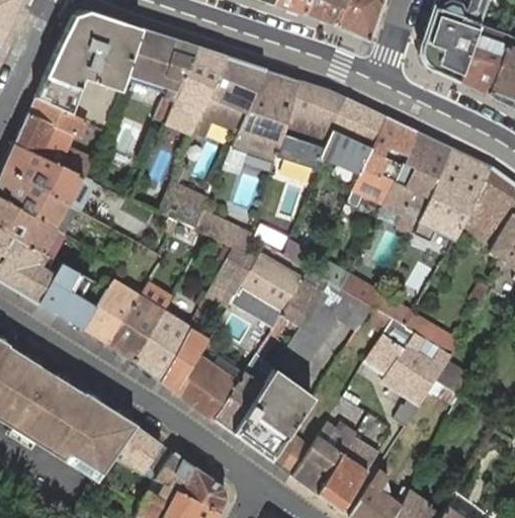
[(0,0),(0,54),(23,0),(0,0)]
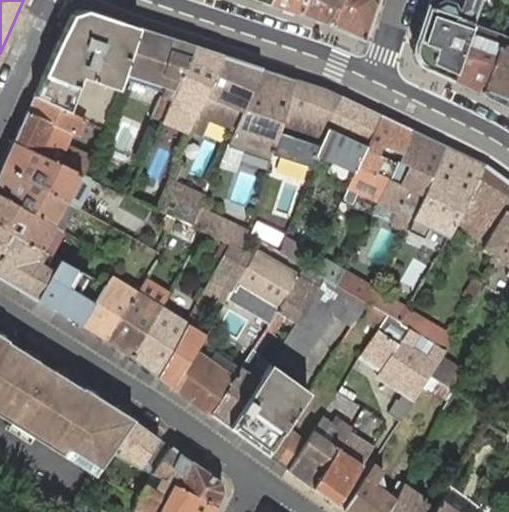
[(268,0),(267,2),(302,14),(307,0),(268,0)]
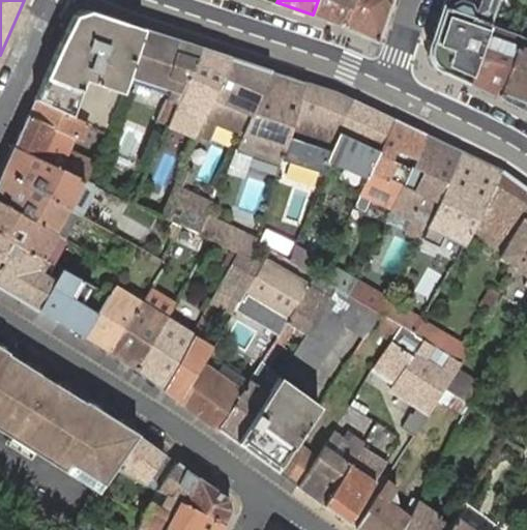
[(318,0),(313,15),(326,19),(344,26),(353,0),(318,0)]
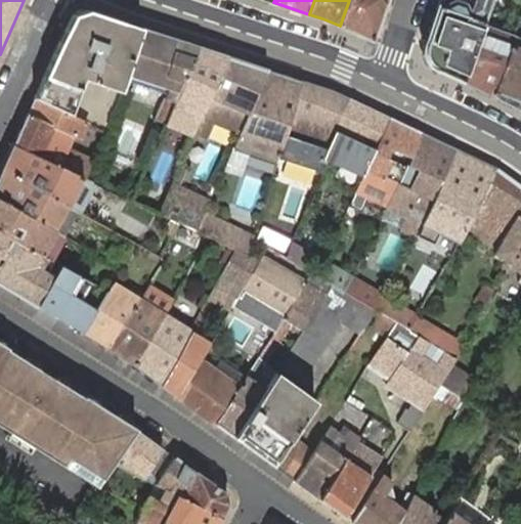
[(349,0),(340,26),(375,40),(388,0),(349,0)]
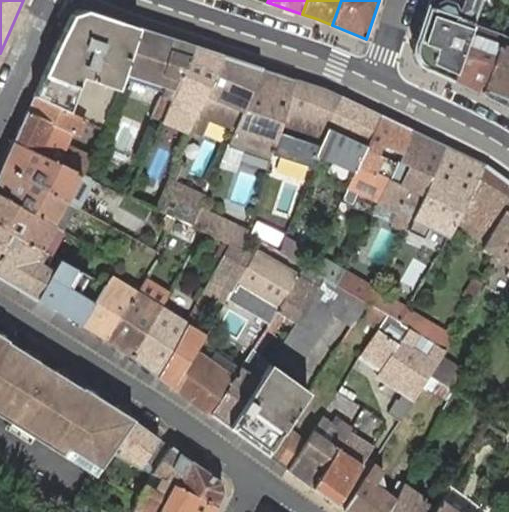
[(428,67),(454,80),(474,25),(475,22),(482,0),(430,0),(428,6),(416,43),(415,44),(415,46),(416,48),(416,49),(416,51),(417,53),(417,55),(418,56),(418,57),(419,59),(420,60),(421,61),(422,63),(423,64),(424,65),(425,66),(427,67),(428,67)]
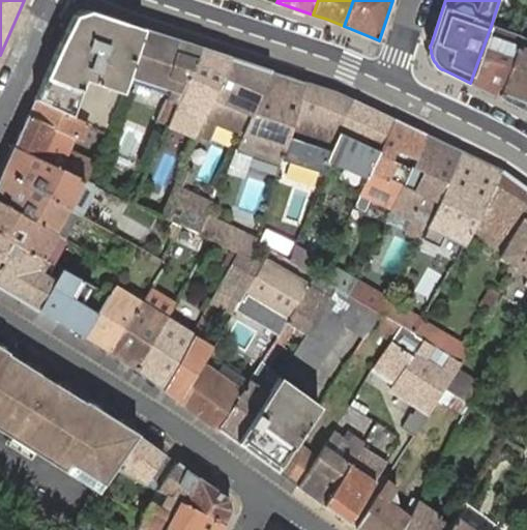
[(90,122),(109,131),(124,92),(126,84),(129,75),(145,28),(91,10),(77,16),(62,42),(37,98),(90,122)]
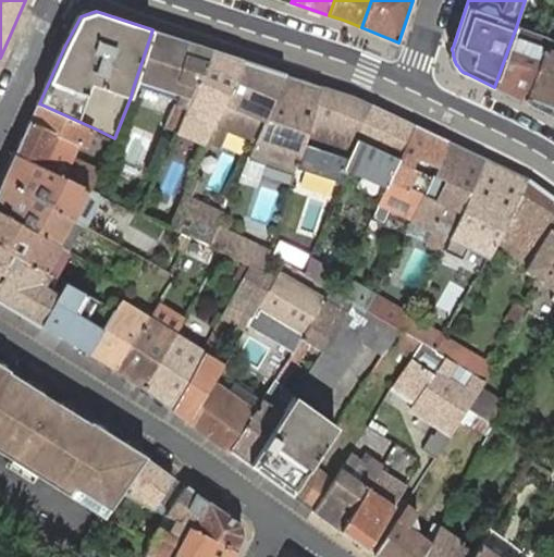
[(494,87),(527,102),(549,39),(516,27),(494,87)]
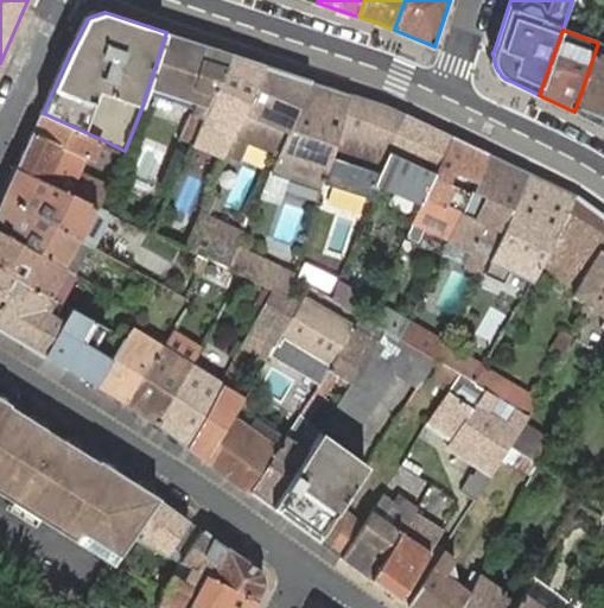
[(166,32),(148,86),(198,102),(194,113),(192,113),(182,138),(194,143),(196,137),(204,116),(209,107),(209,106),(234,55),(166,32)]
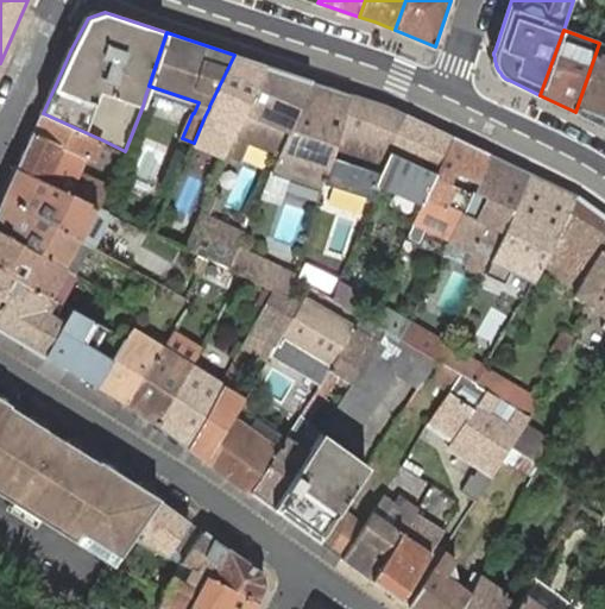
[(575,112),(604,125),(604,55),(604,44),(599,43),(575,112)]
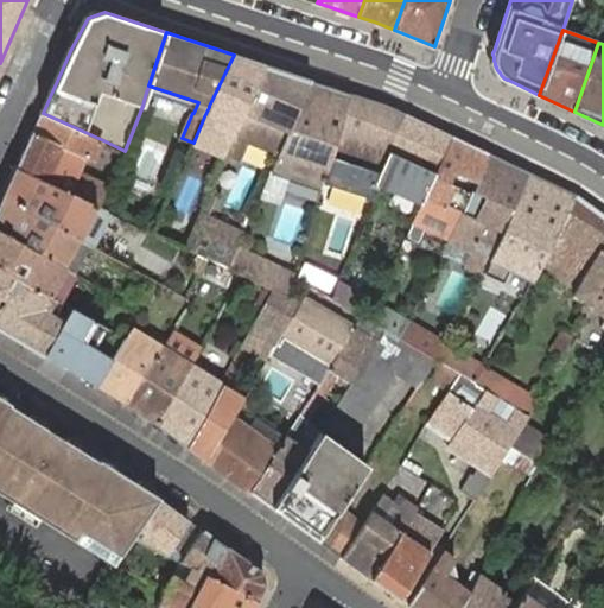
[(265,65),(234,55),(209,106),(209,107),(204,116),(196,137),(228,151),(235,133),(241,121),(265,65)]
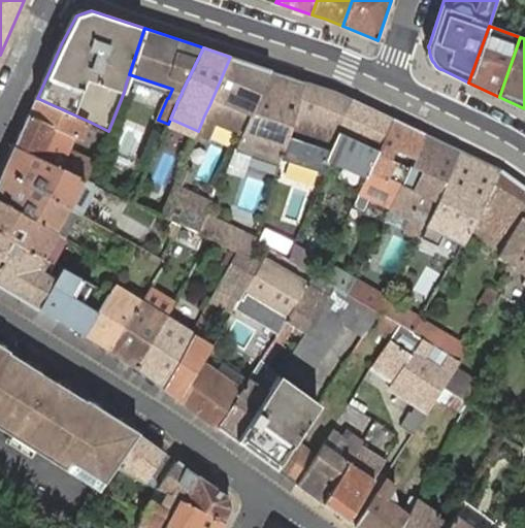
[(271,70),(230,57),(209,105),(204,116),(198,131),(206,135),(214,119),(243,132),(271,70)]
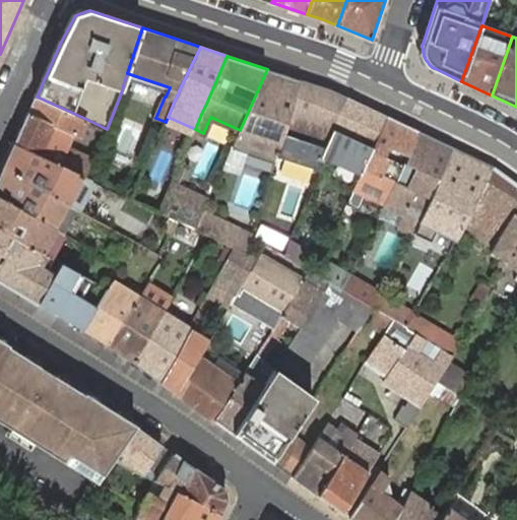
[(303,80),(267,69),(240,130),(234,145),(233,147),(276,163),(279,155),(281,148),(303,80)]
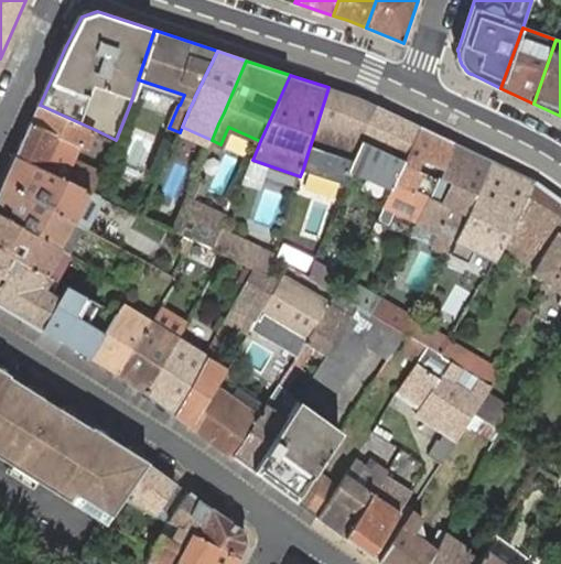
[(138,79),(135,89),(179,105),(180,105),(184,95),(138,79)]
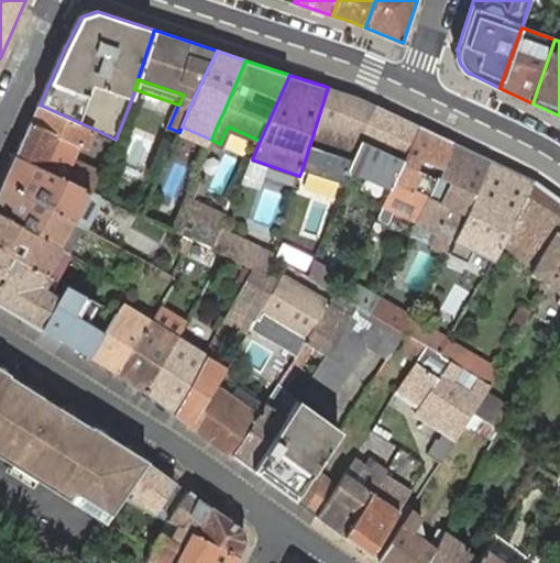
[(361,98),(328,87),(305,161),(303,168),(344,181),(348,174),(350,167),(376,106),(361,98)]
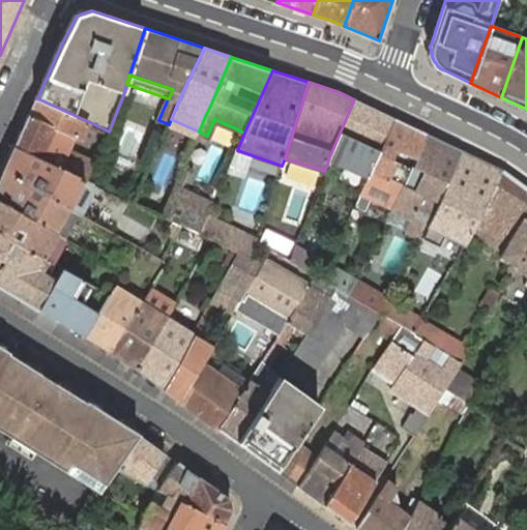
[(16,146),(88,180),(93,169),(68,158),(78,137),(83,139),(90,122),(37,98),(16,146)]
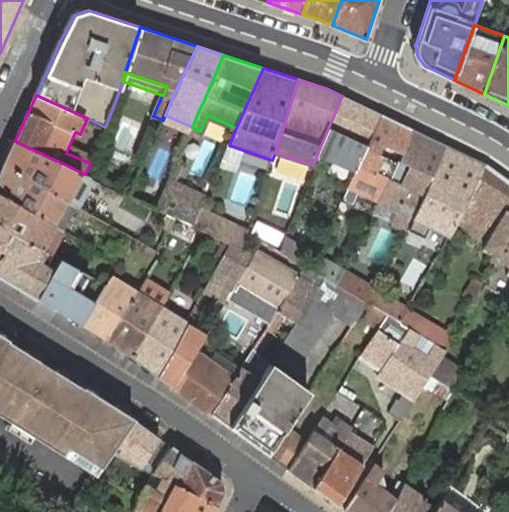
[(382,115),(342,96),(318,152),(357,169),(382,115)]
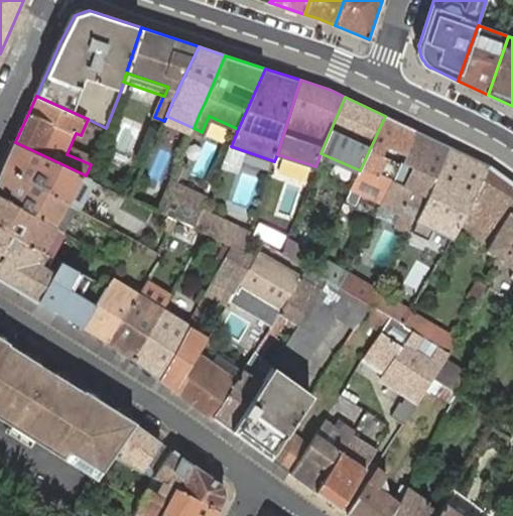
[(209,116),(202,132),(232,144),(238,129),(209,116)]
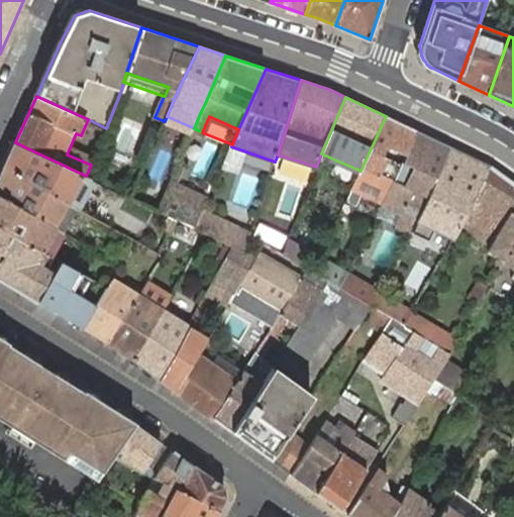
[(417,131),(386,116),(361,171),(346,202),(355,207),(362,193),(384,203),(417,131)]
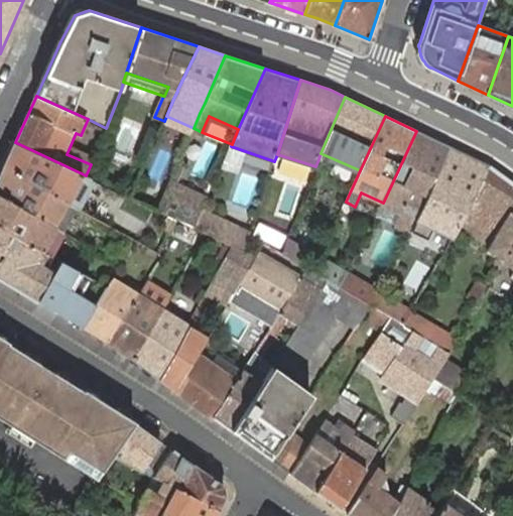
[(452,148),(416,131),(383,203),(402,212),(396,226),(411,233),(437,179),(452,148)]
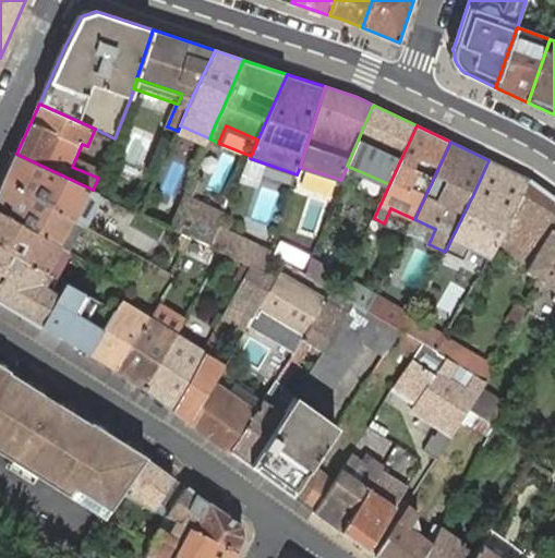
[(106,196),(93,190),(16,154),(4,181),(84,225),(94,205),(99,207),(106,196)]
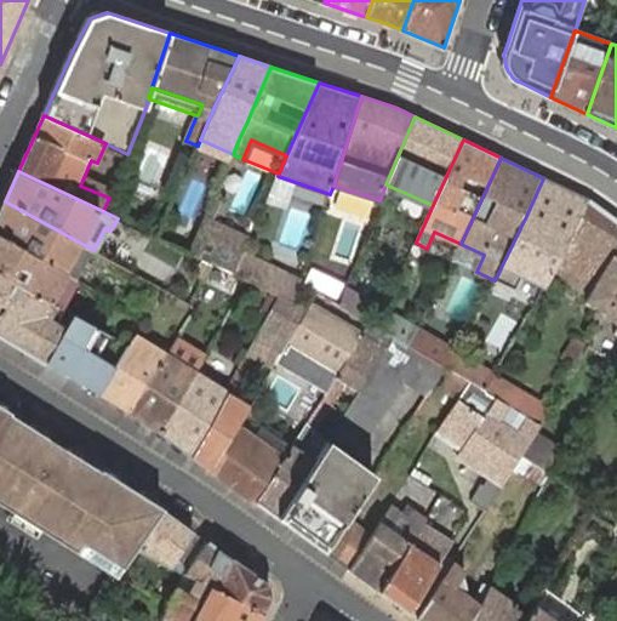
[(592,201),(543,178),(526,216),(495,280),(516,290),(520,280),(529,284),(530,284),(531,284),(532,284),(533,283),(533,284),(536,284),(537,284),(538,284),(540,284),(541,284),(542,284),(543,285),(544,286),(546,288),(547,288),(555,272),(561,261),(592,201)]
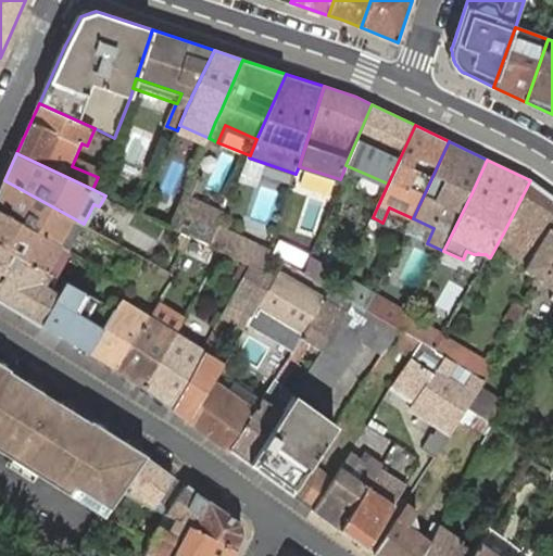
[(185,194),(171,226),(193,237),(211,245),(218,226),(225,212),(191,197),(199,181),(191,178),(185,194)]
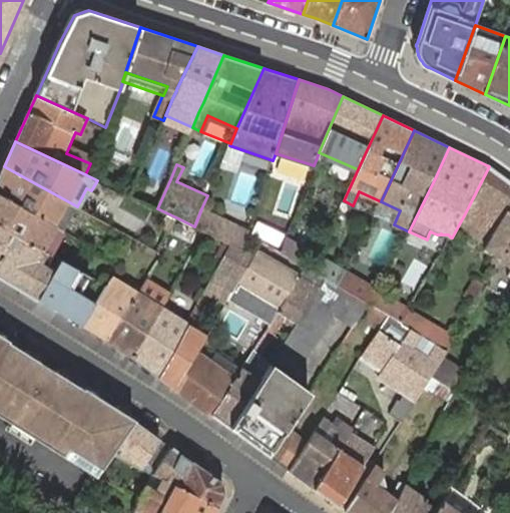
[(0,194),(64,230),(77,206),(4,166),(0,175),(0,194)]
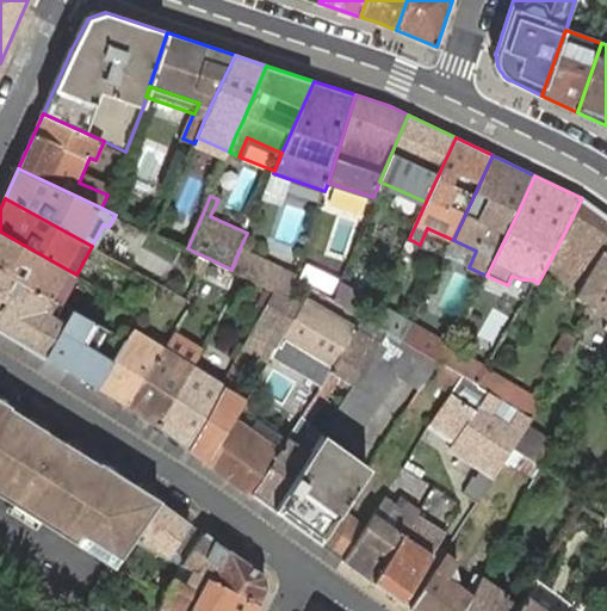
[(582,289),(577,296),(590,304),(584,316),(592,321),(599,309),(606,295),(606,215),(582,198),(552,257),(551,259),(588,281),(582,289)]
